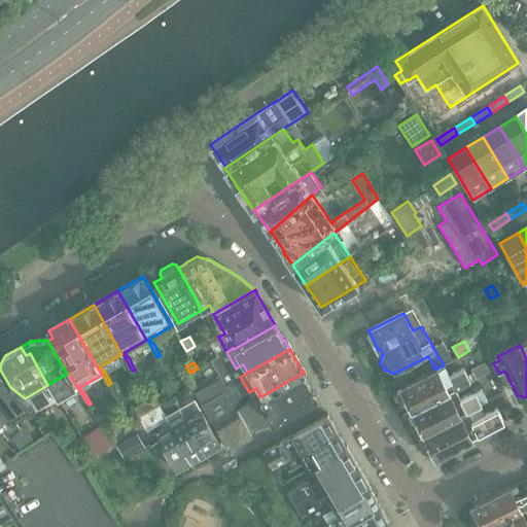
[(398,390),(397,393),(400,399),(403,400),(407,399),(412,410),(455,388),(455,389),(476,379),(471,369),(465,372),(463,369),(449,376),(444,365),(434,370),(400,387),(401,389),(398,390)]
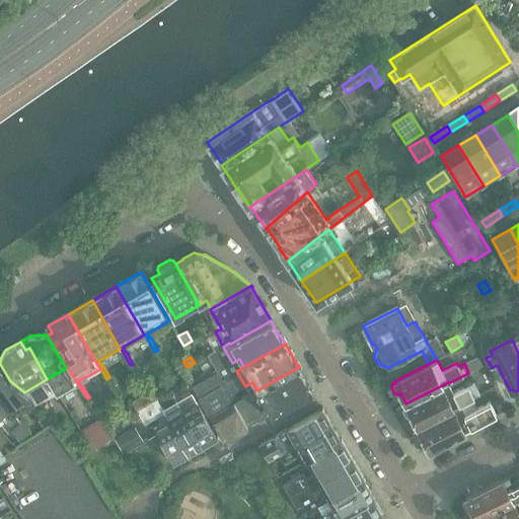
[(23,392),(24,392),(10,381),(0,364),(0,397),(12,416),(14,415),(19,422),(21,421),(22,421),(29,416),(23,409),(21,410),(16,402),(26,394),(23,392)]
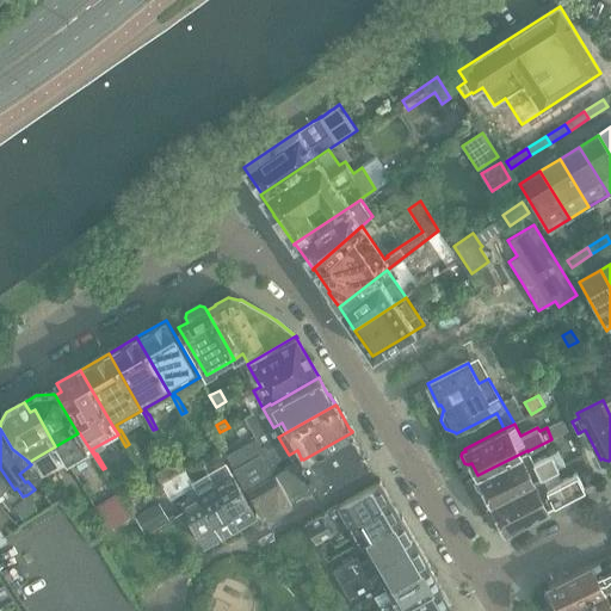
[(301,458),(273,474),(291,504),(368,460),(352,432),(303,460),(302,458),(301,460),(301,458)]
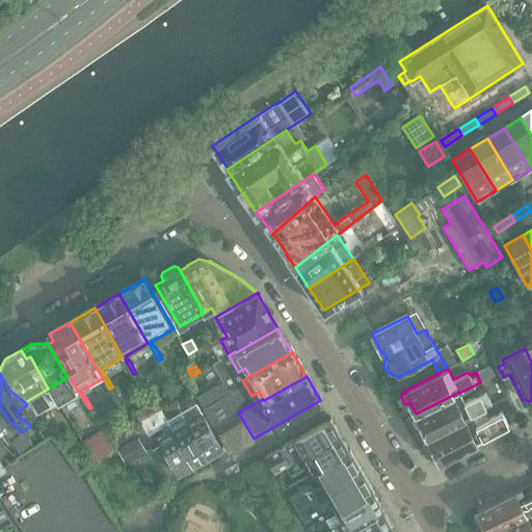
[(416,414),(417,416),(414,417),(413,421),(416,427),(419,428),(422,426),(427,437),(471,416),(491,405),(486,396),(481,398),(479,395),(464,403),(459,393),(459,392),(416,414)]
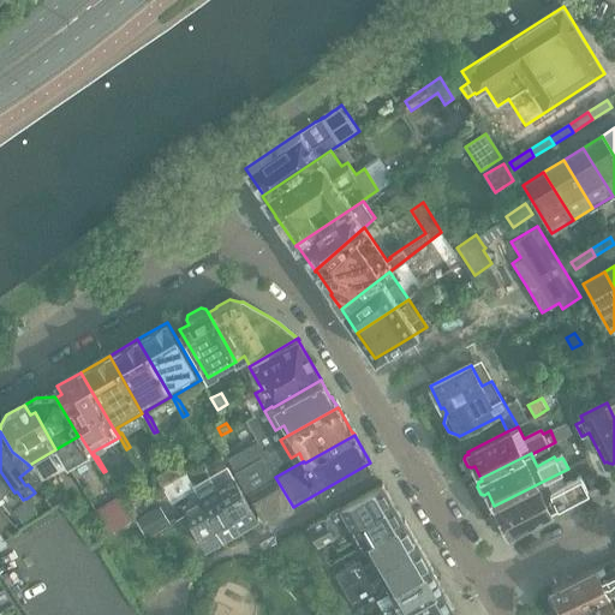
[(246,500),(226,465),(218,470),(226,483),(216,489),(239,529),(257,518),(246,501),(246,500)]
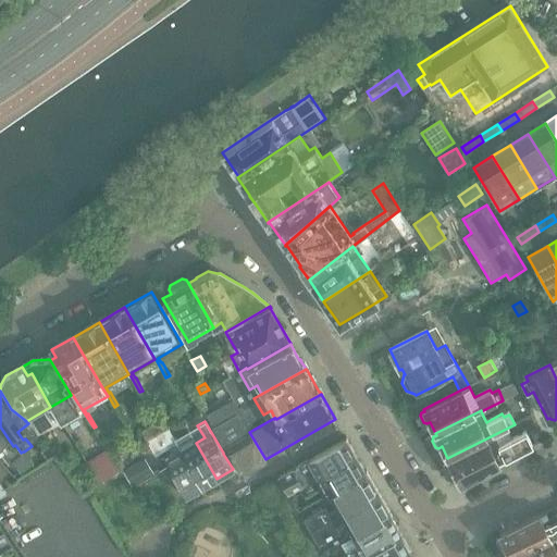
[(157,423),(143,431),(148,442),(163,433),(157,423)]
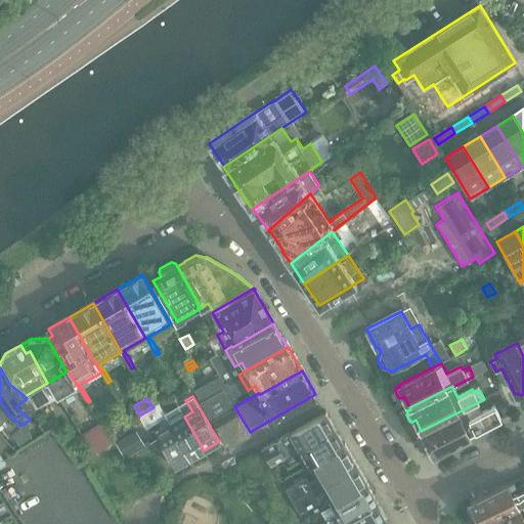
[(0,401),(0,429),(5,426),(11,433),(19,444),(31,437),(23,425),(22,425),(19,426),(14,419),(12,420),(0,401)]
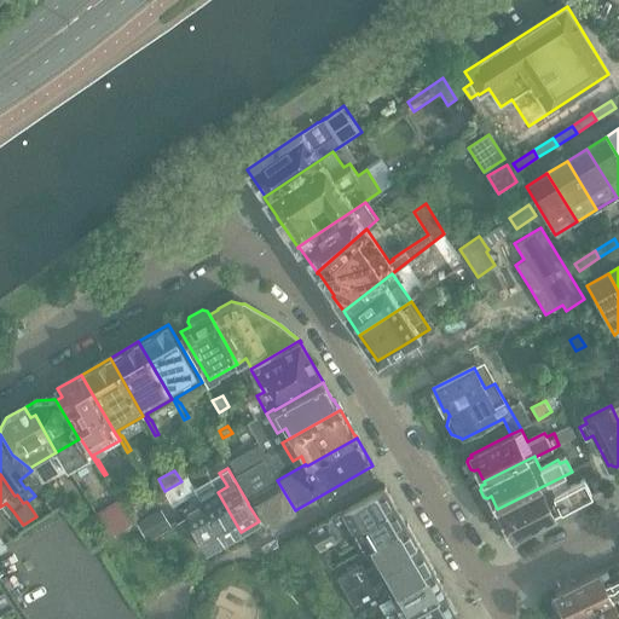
[(187,479),(165,492),(173,507),(187,498),(192,507),(183,513),(206,551),(224,542),(192,489),(187,479)]
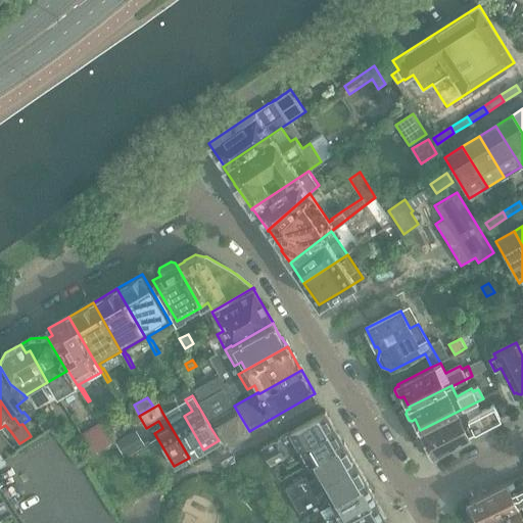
[(177,405),(162,413),(189,458),(203,449),(184,416),(177,405)]
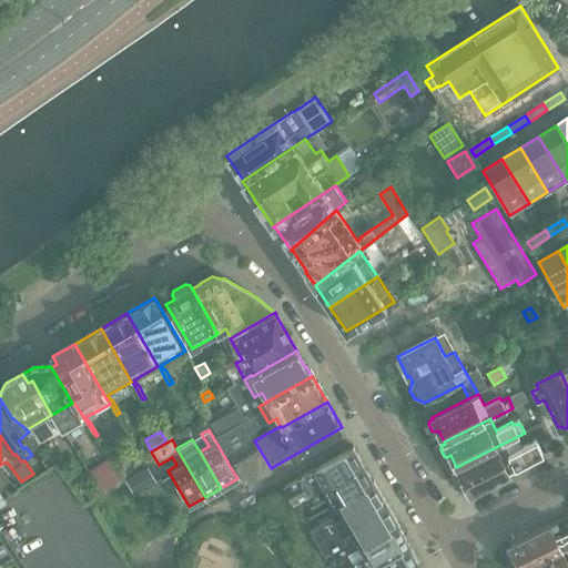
[(253,442),(254,442),(230,456),(245,484),(271,468),(254,440),(253,442)]
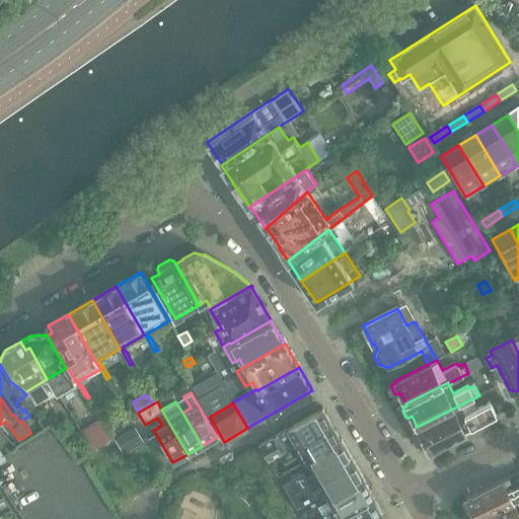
[(415,430),(414,433),(417,439),(420,440),(423,439),(428,450),(496,416),(491,405),(480,411),(478,409),(464,416),(459,405),(417,427),(418,428),(415,430)]
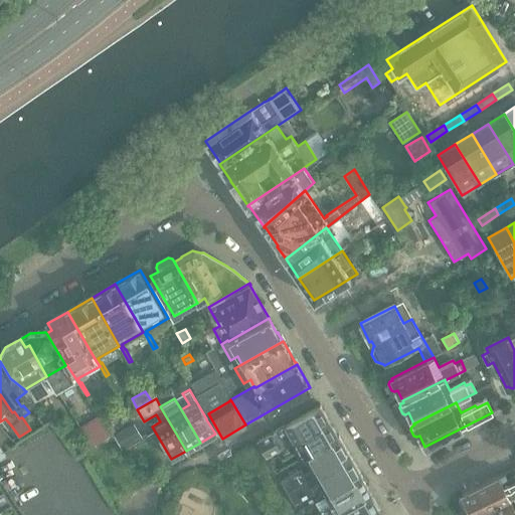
[(276,431),(256,442),(258,443),(266,458),(294,442),(329,421),(319,405),(285,425),(276,431)]
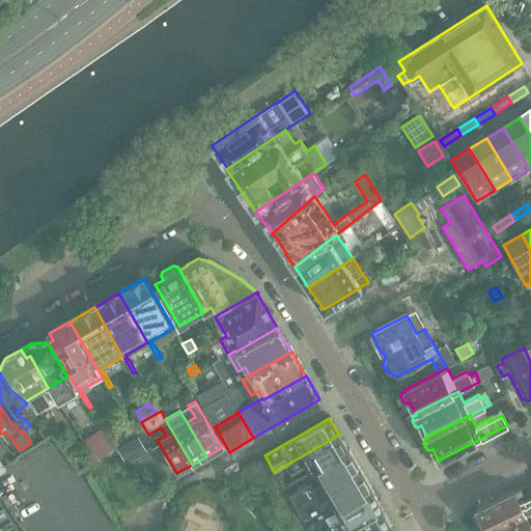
[(47,424),(38,430),(45,439),(53,432),(47,424)]
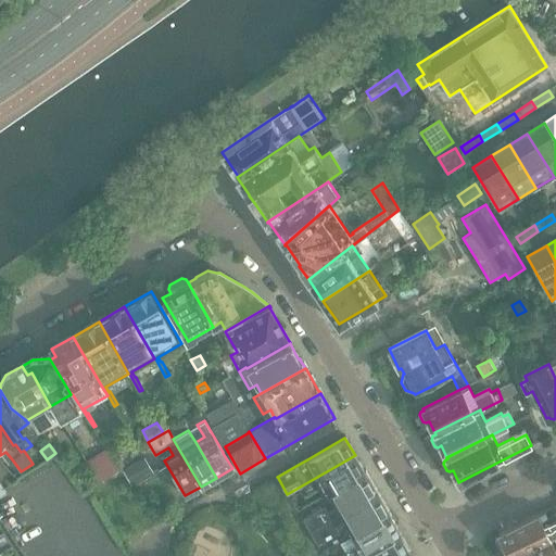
[(112,454),(89,467),(99,481),(121,468),(112,454)]
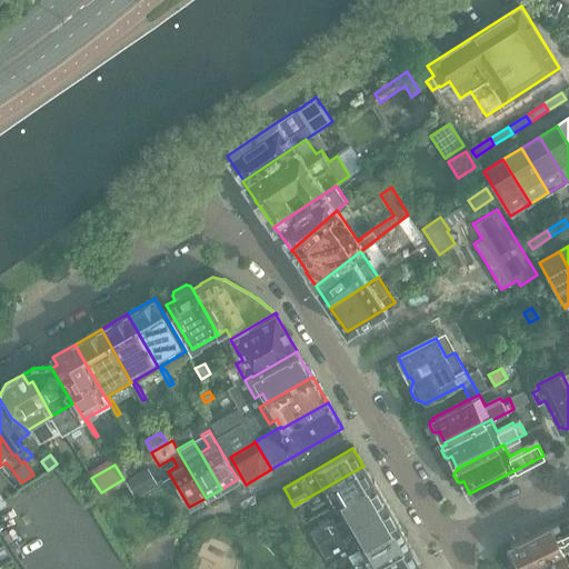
[(363,466),(325,488),(330,497),(335,506),(373,483),(363,466)]
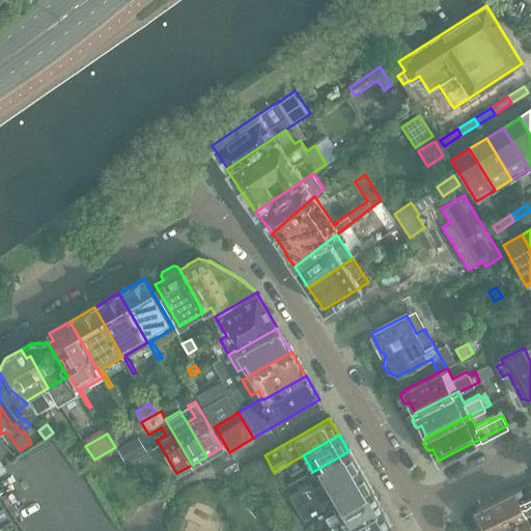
[(118,450),(127,465),(129,464),(133,460),(146,452),(138,438),(118,450)]
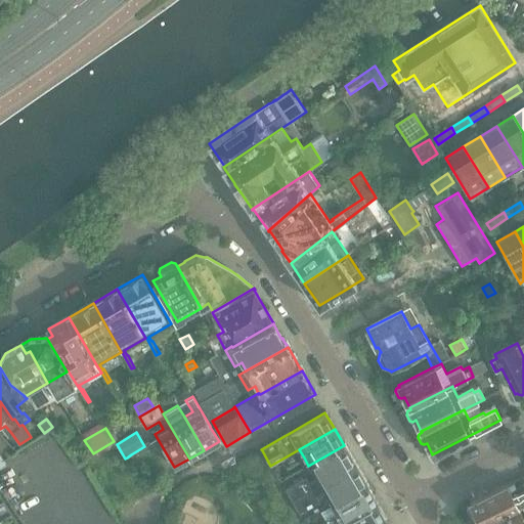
[(306,478),(285,490),(292,503),(356,465),(345,444),(344,445),(308,466),(316,479),(309,483),(306,478)]
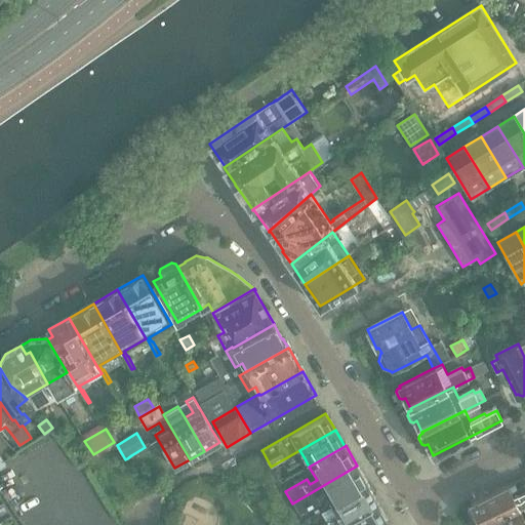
[(357,466),(292,503),(299,515),(321,503),(317,497),(325,493),(332,507),(368,487),(369,486),(357,466)]
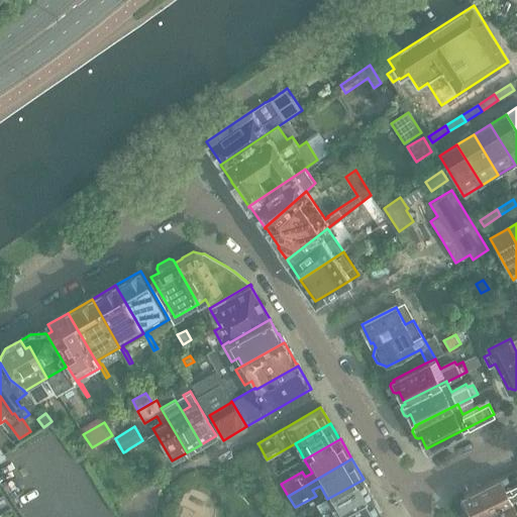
[(461,500),(460,503),(463,509),(467,510),(470,509),(474,516),(477,516),(516,497),(516,477),(503,485),(500,479),(500,478),(463,496),(463,497),(464,498),(461,500)]
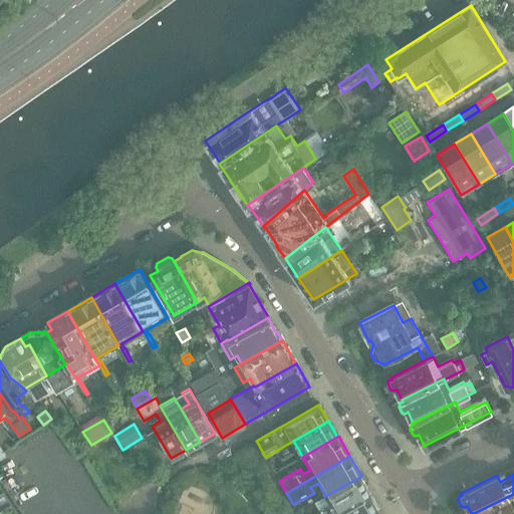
[(320,513),(317,513),(330,513),(335,512),(369,493),(360,477),(325,496),(314,502),(320,513)]
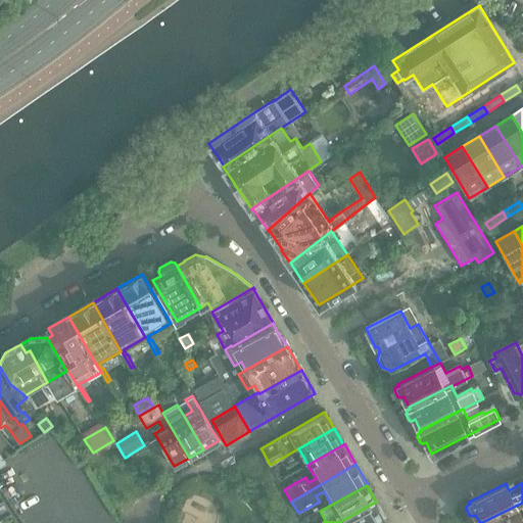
[(376,502),(336,522),(376,522),(386,518),(376,502)]
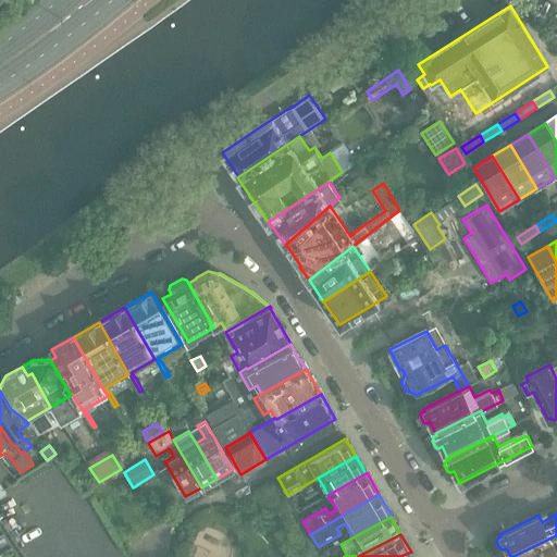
[(556,556),(556,535),(514,556),(556,556)]
